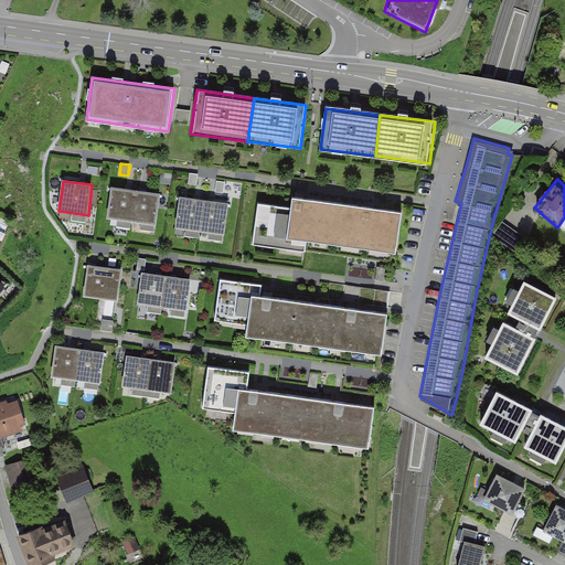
[(107,217),(132,222),(136,192),(112,189),(107,217)]
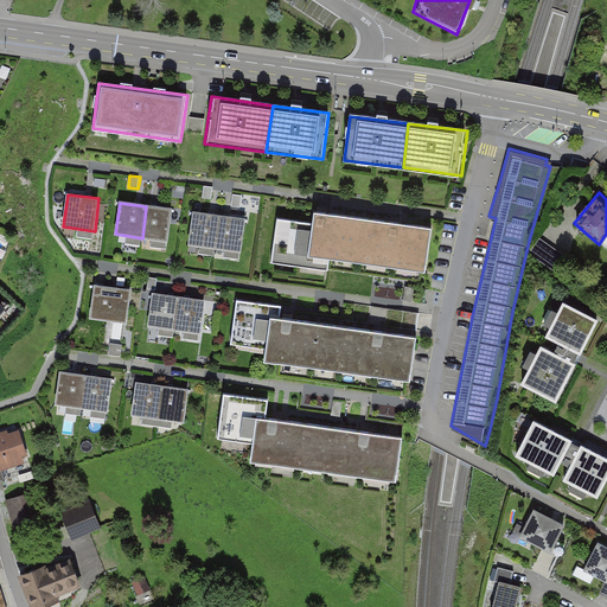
[(142,238),(168,242),(173,210),(146,206),(142,238)]
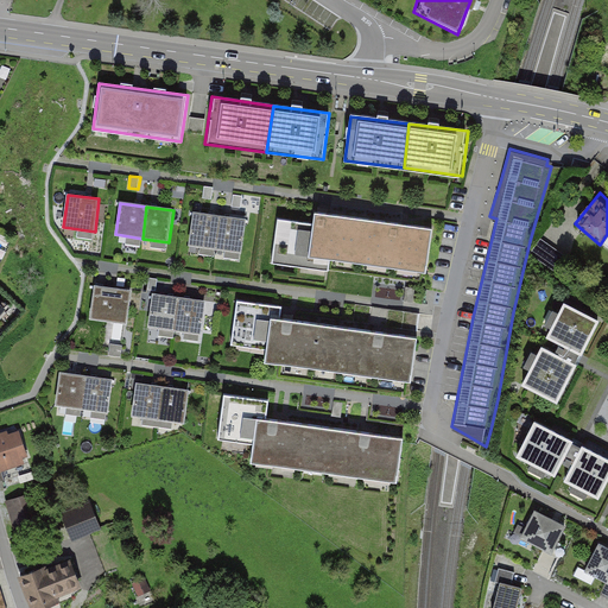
[(220,216),(192,213),(188,246),(215,249),(220,216)]
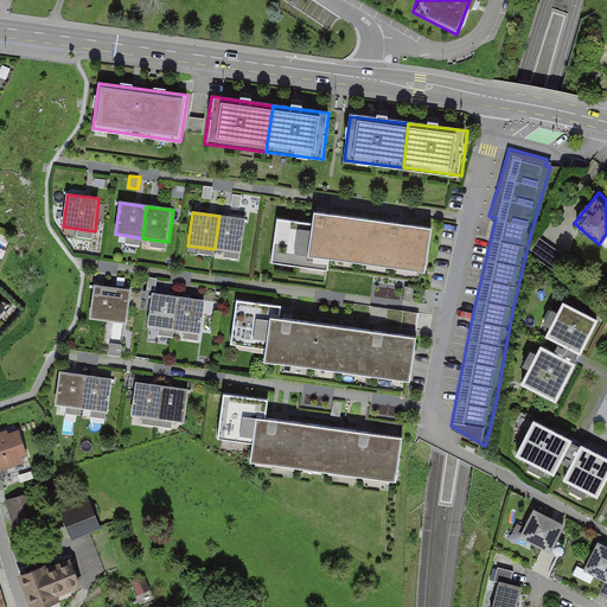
[(313,224),(279,219),(273,263),(330,272),(332,260),(338,215),(314,212),(313,224)]
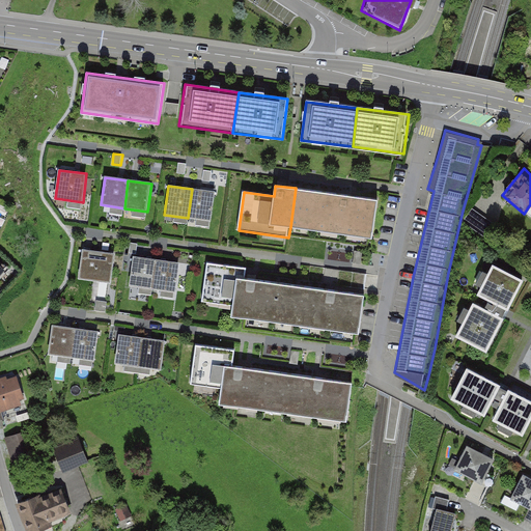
[(379,199),(296,188),(290,227),(373,239),(379,199)]
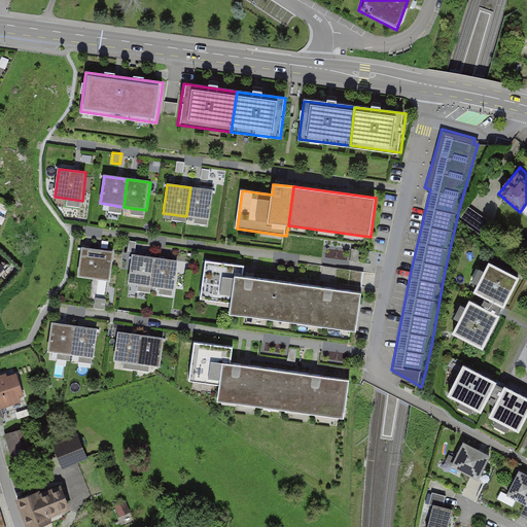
[(214,190),(190,187),(186,216),(210,219),(214,190)]
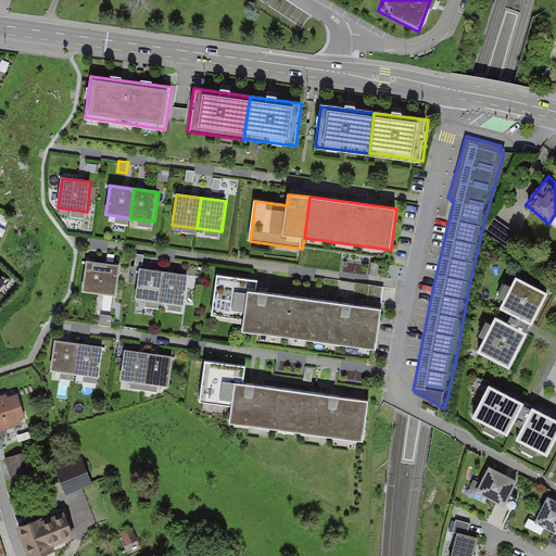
[(119,266),(87,262),(83,292),(115,297),(119,266)]
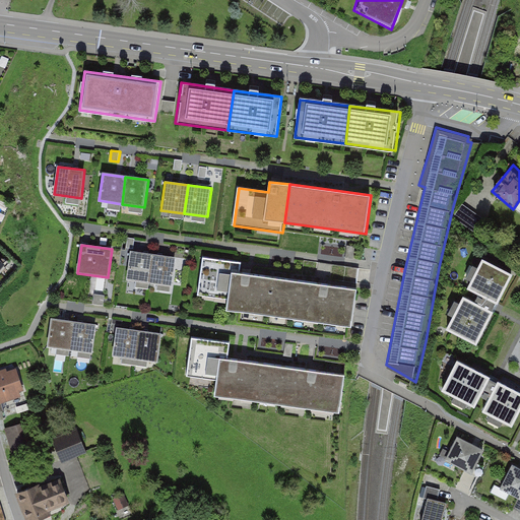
[(355,247),(347,246),(345,258),(354,259),(355,247)]
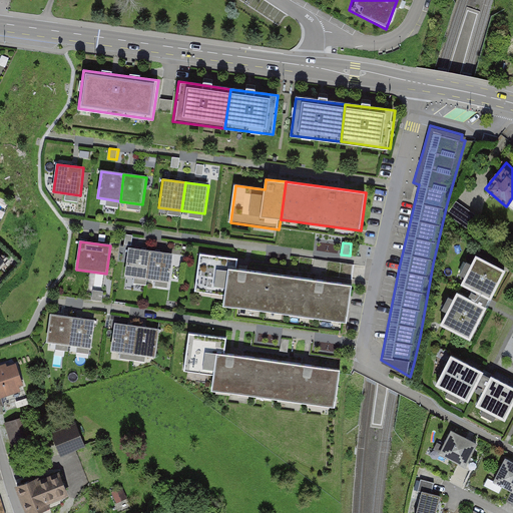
[(152,251),(129,248),(125,277),(148,280),(152,251)]
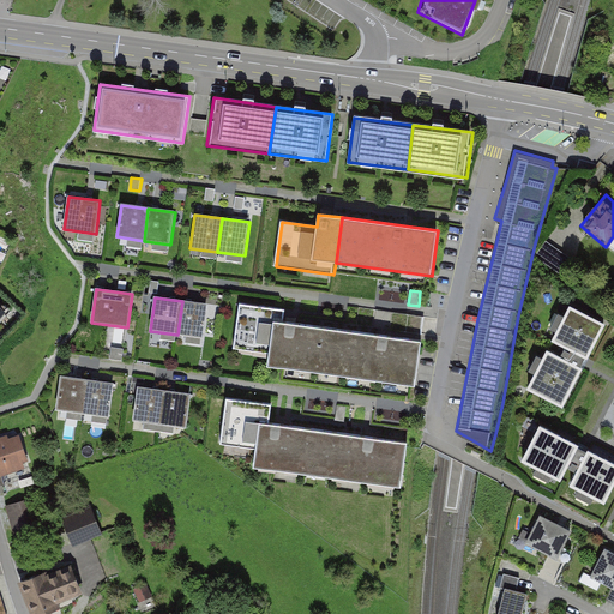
[(208,305),(182,301),(178,335),(203,338),(208,305)]
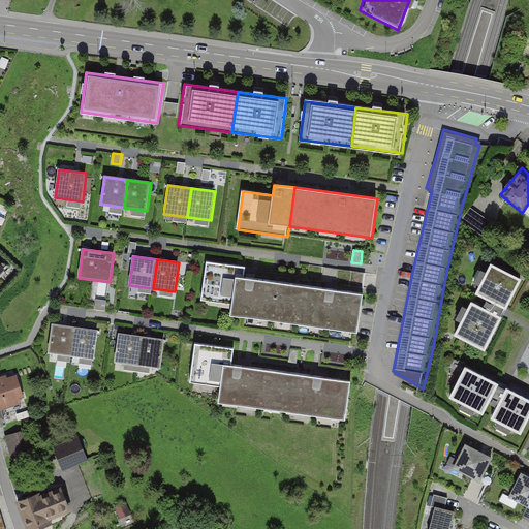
[(244,279),(246,268),(206,261),(199,300),(231,305),(230,313),(293,322),(299,287),(244,279)]
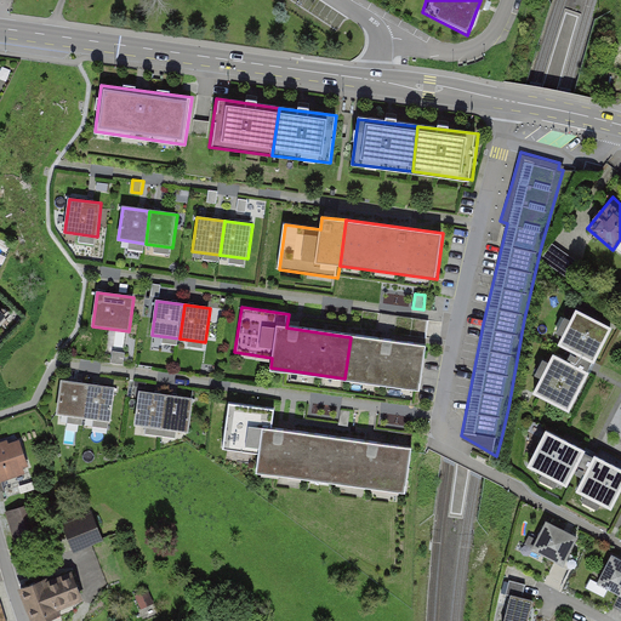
[(443,322),(363,312),(362,329),(440,339),(443,322)]
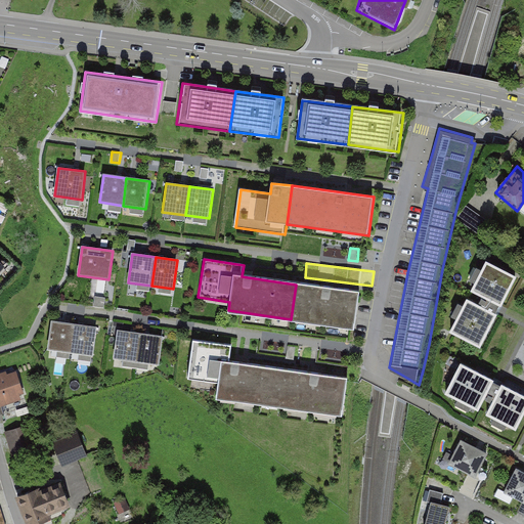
[(514,278),(487,264),(474,292),(482,296),(477,306),(467,301),(449,334),(478,348),(495,316),(484,310),(489,300),(500,306),(514,278)]
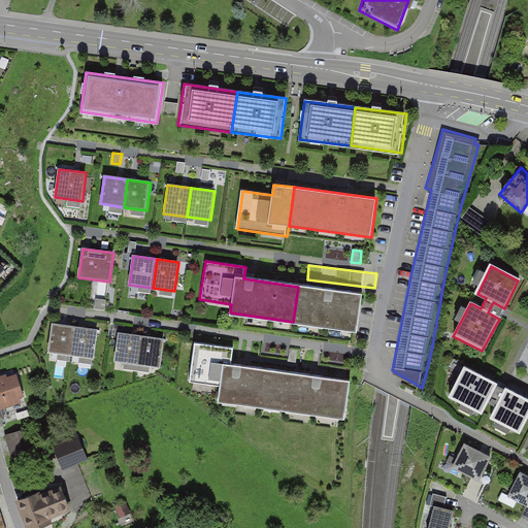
[(362,296),(298,287),(293,322),(357,332),(362,296)]
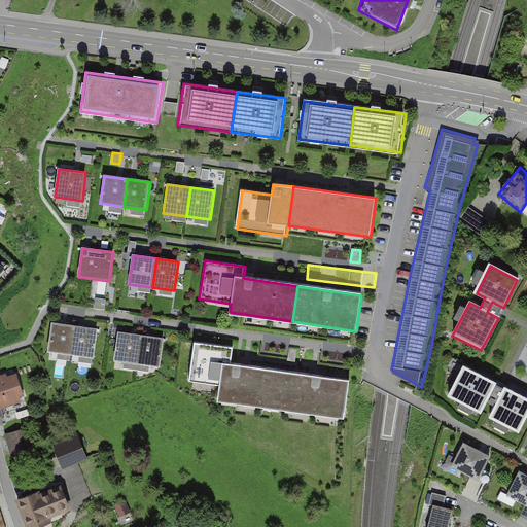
[(106,300),(96,299),(94,309),(105,310),(106,300)]
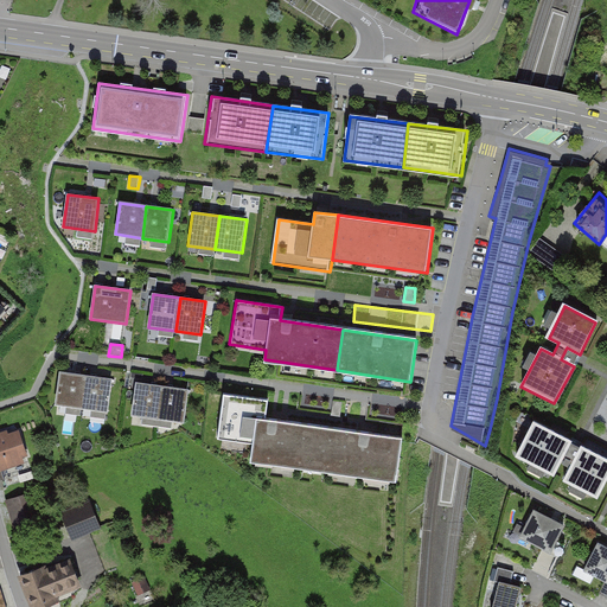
[(87,376),(59,374),(55,406),(82,409),(87,376)]
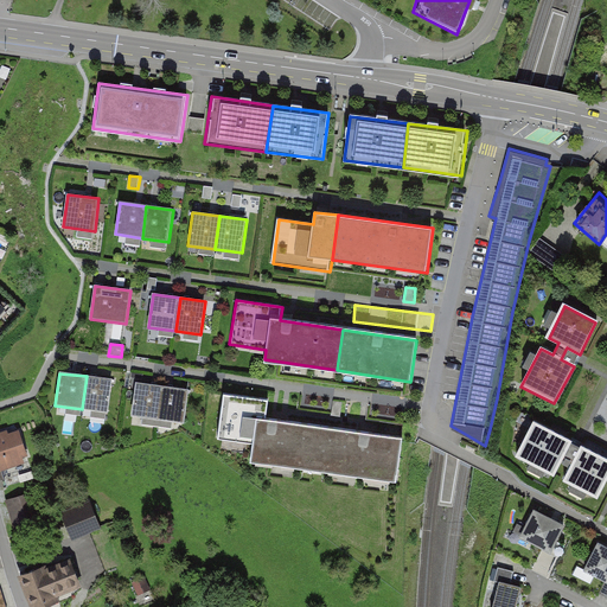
[(112,379),(87,376),(82,409),(107,413),(112,379)]
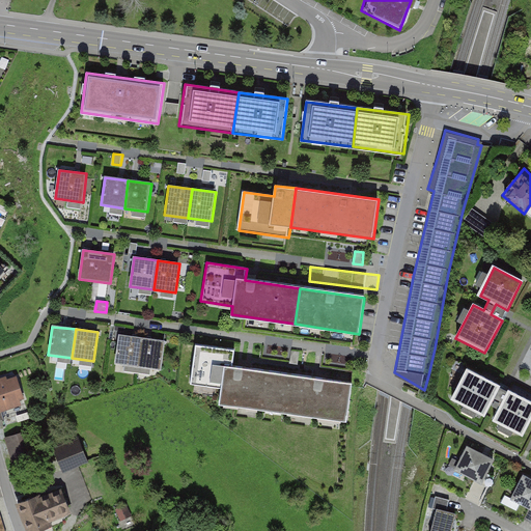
[(142,338),(118,335),(114,365),(139,368),(142,338)]
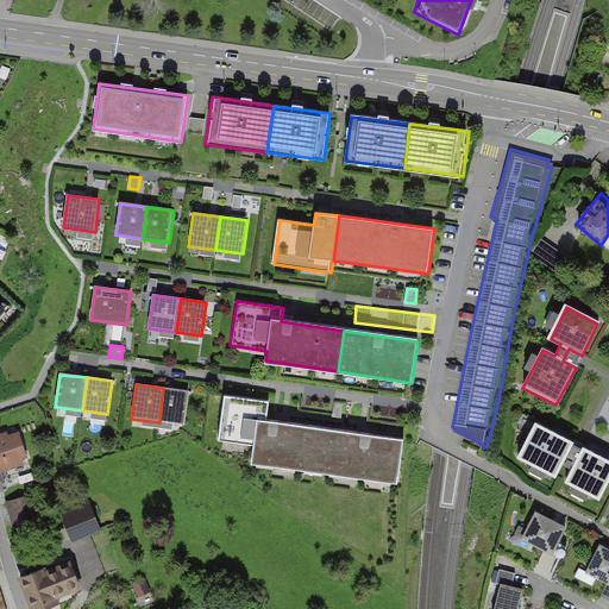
[(190,391),(163,388),(159,422),(186,426),(190,391)]
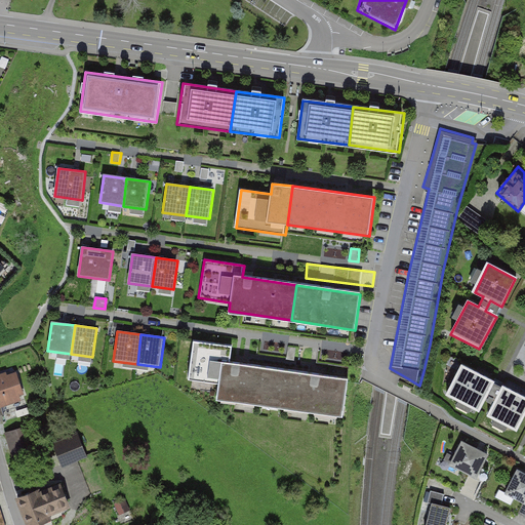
[(232,362),(233,352),(193,346),(188,384),(219,388),(218,397),(280,406),(286,370),(232,362)]
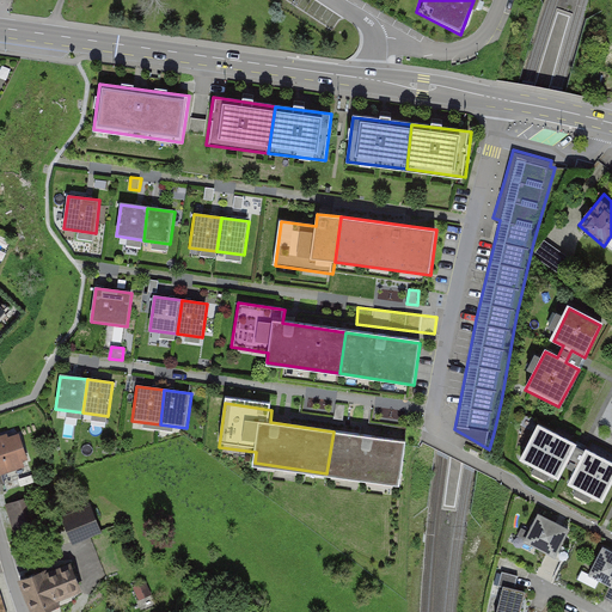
[(346,405),(336,404),(335,417),(344,418),(346,405)]
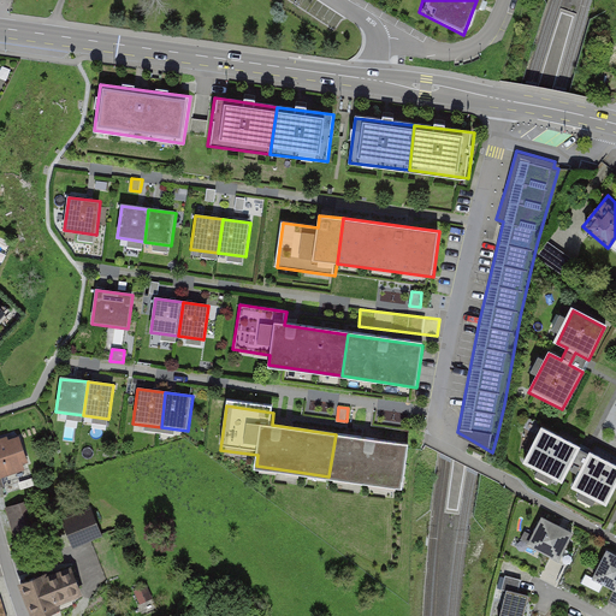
[(605,505),(615,484),(615,471),(590,457),(585,468),(573,462),(580,449),(540,428),(523,462),(561,483),(568,469),(580,475),(573,489),(605,505)]
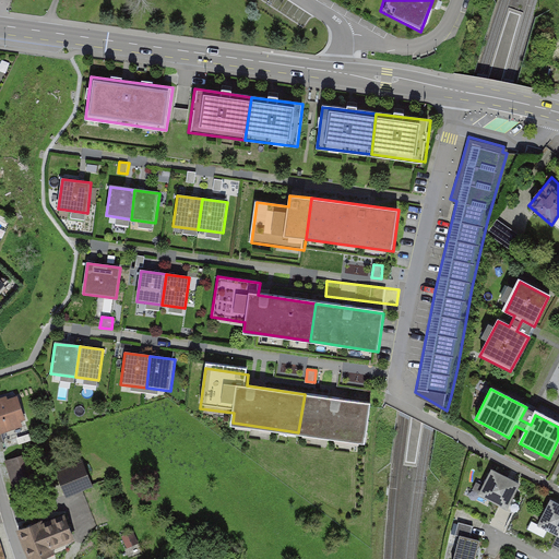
[(372,404),(305,394),(298,432),(367,442),(372,404)]
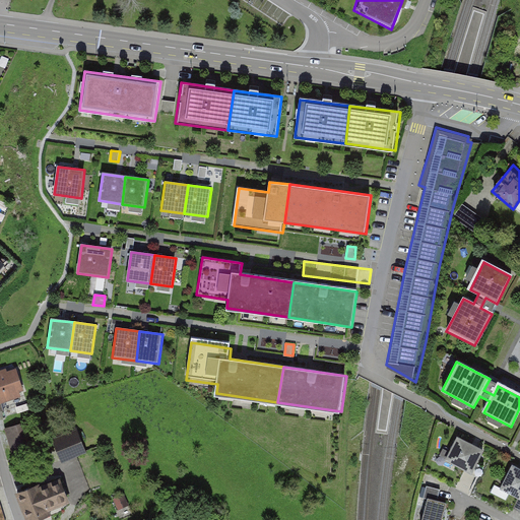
[(17,369),(0,374),(0,404),(20,398),(19,394),(24,392),(17,369)]
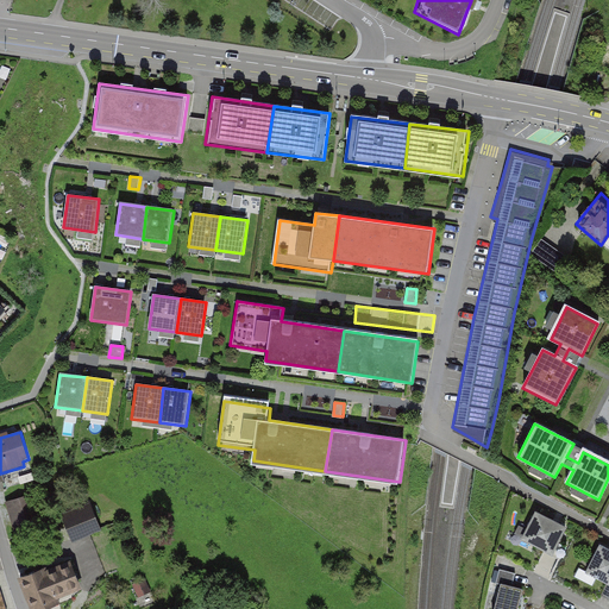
[(30,495),(5,502),(13,527),(38,520),(30,495)]
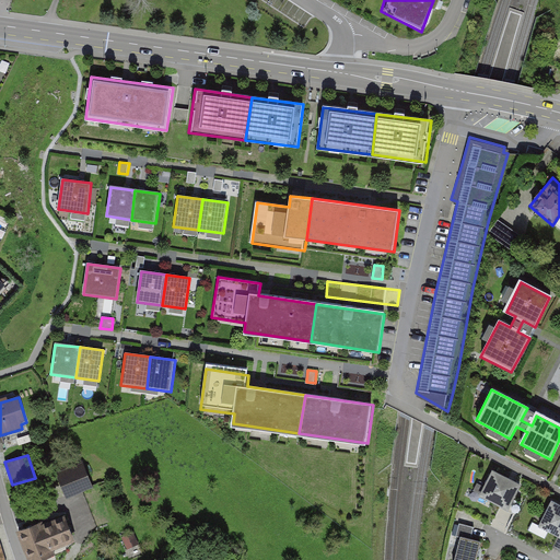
[(56,473),(66,500),(92,490),(81,463),(56,473)]
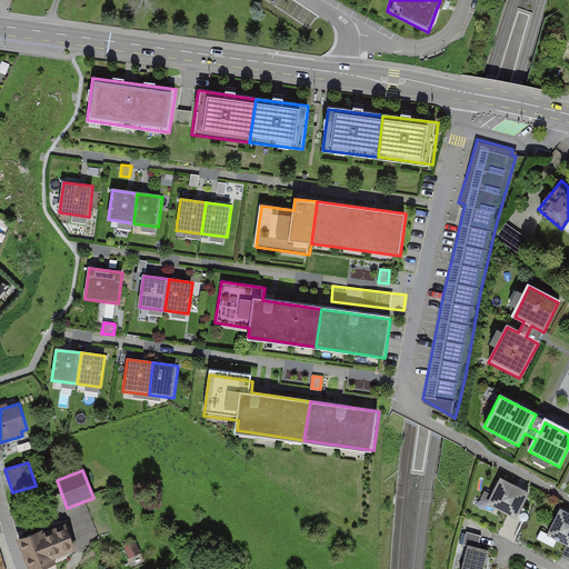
[(529,495),(500,479),(487,505),(517,520),(529,495)]
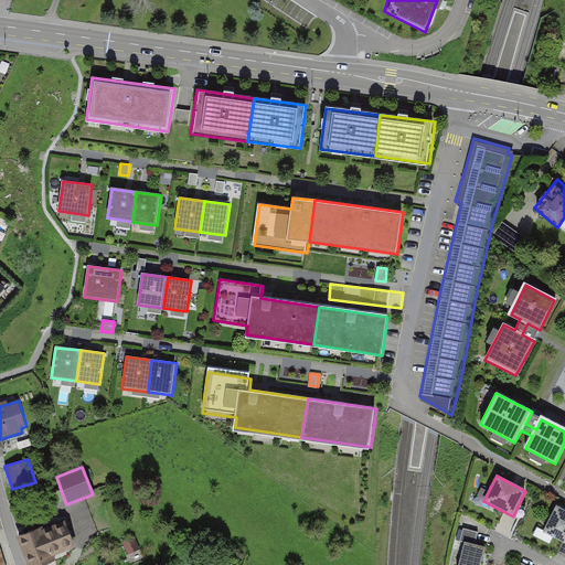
[(564,508),(557,504),(544,530),(564,540),(564,508)]
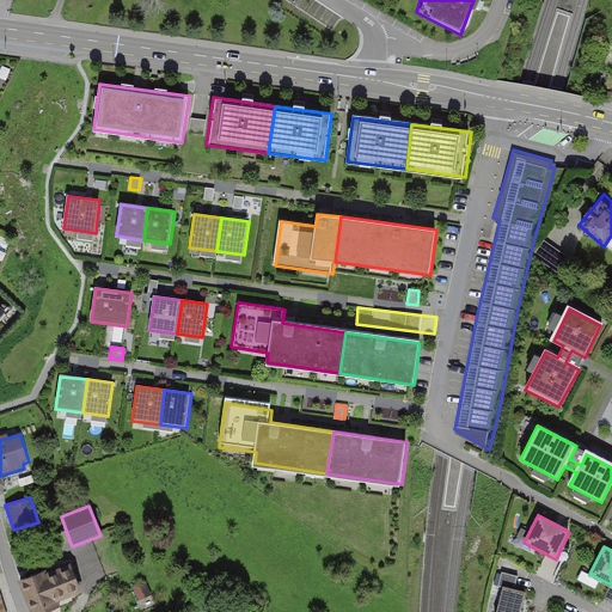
[(69,563),(19,581),(30,611),(49,611),(83,600),(69,563)]
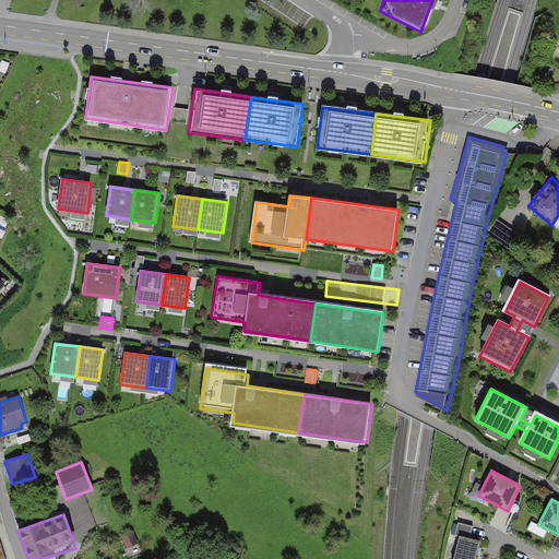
[(474,527),(458,523),(455,535),(471,538),(474,527)]
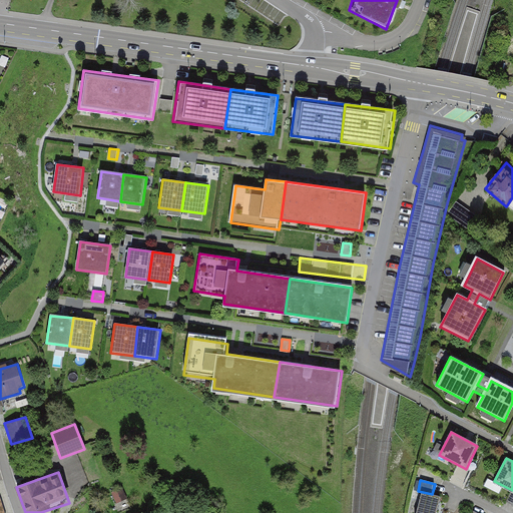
[(127,499),(121,488),(111,493),(117,504),(127,499)]
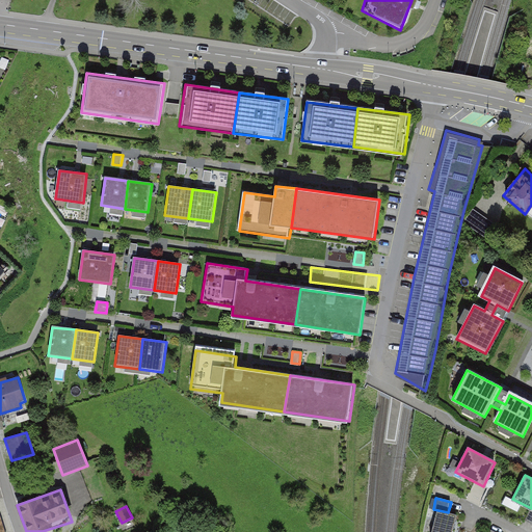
[(451,531),(456,516),(437,511),(431,531),(451,531)]
